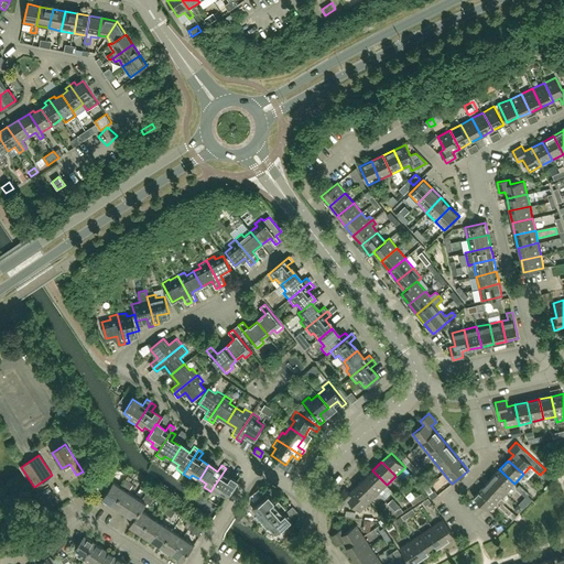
[(227,498),(236,484),(227,477),(230,470),(226,468),(210,491),(217,496),(219,492),(227,498)]
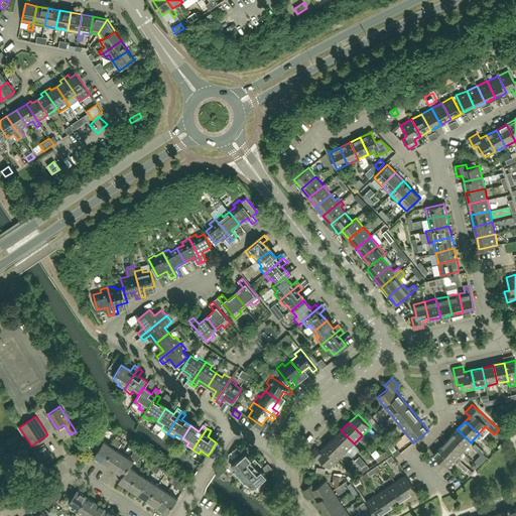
[(471,442),(457,429),(448,437),(463,450),(471,442)]
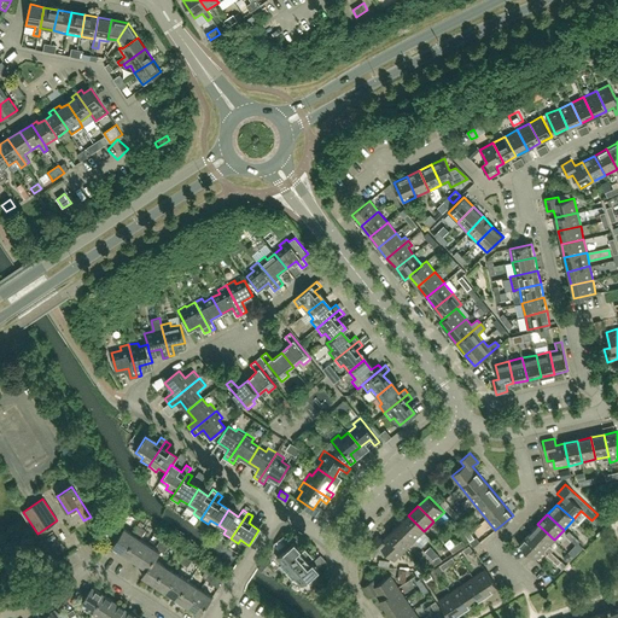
[(424,531),(408,516),(398,525),(414,541),(424,531)]
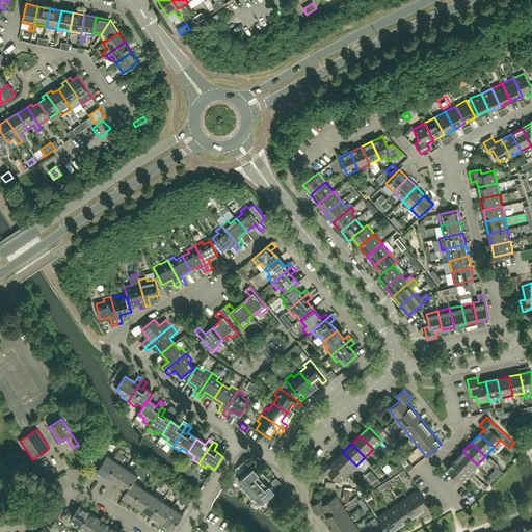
[(477,464),(462,451),(455,460),(469,473),(477,464)]
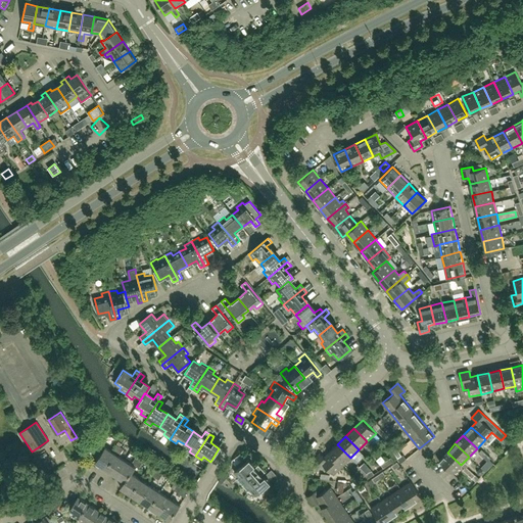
[(350,458),(337,444),(329,453),(342,466),(350,458)]
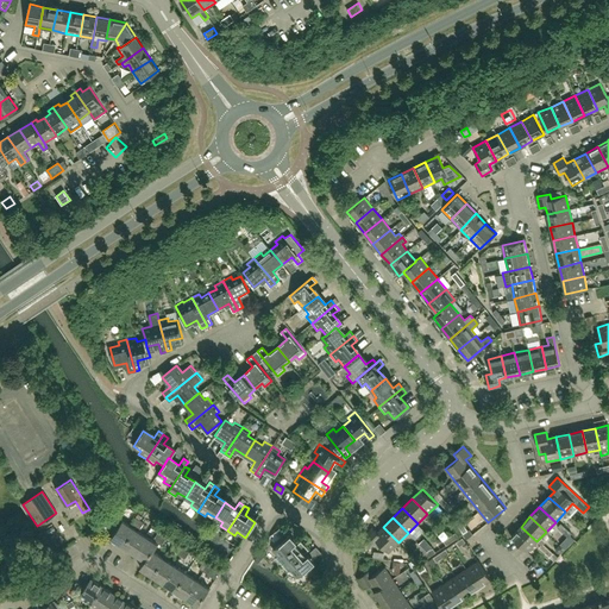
[(123,546),(135,528),(123,521),(111,538),(123,546)]
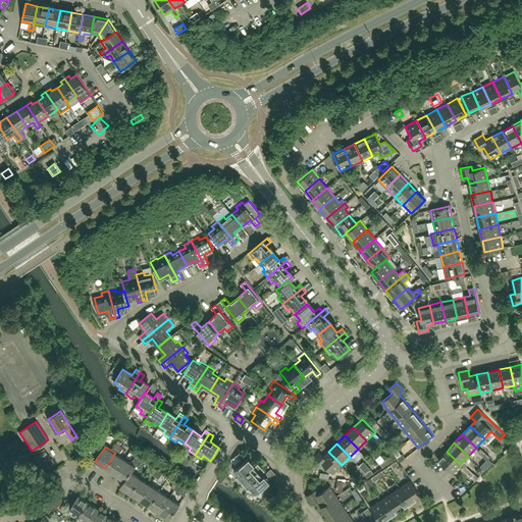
[(342,465),(328,452),(323,457),(319,453),(312,460),(320,468),(323,464),(332,474),(342,465)]
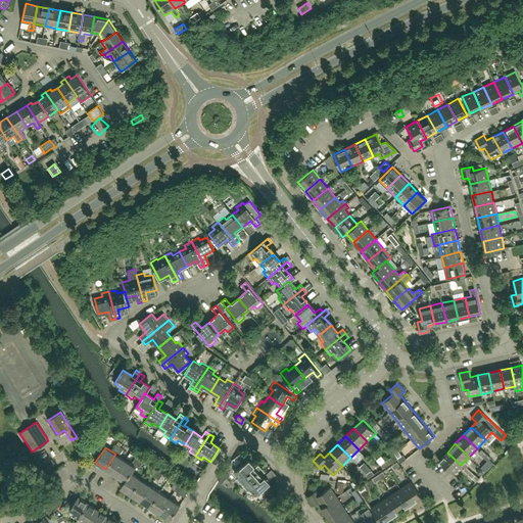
[(461,465),(447,453),(439,461),(453,474),(461,465)]
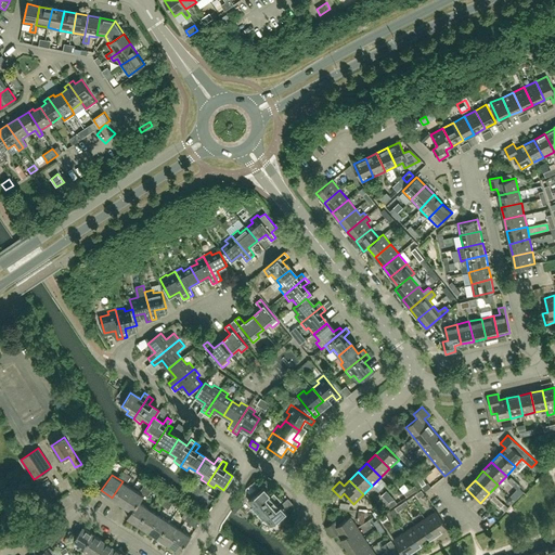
[(123,504),(132,488),(123,481),(112,498),(123,504)]
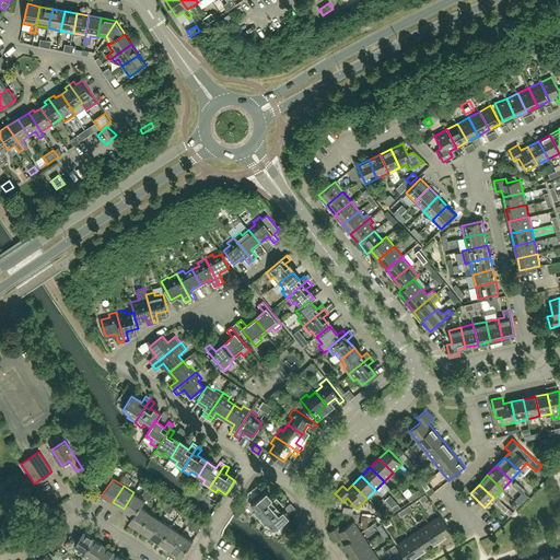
[(254,487),(249,492),(254,497),(259,492),(254,487)]
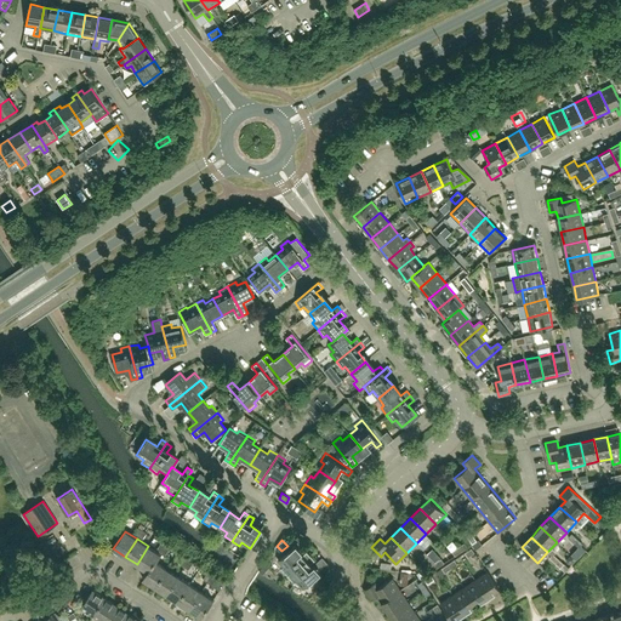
[(155,562),(160,554),(148,546),(137,564),(148,571),(154,560),(155,562)]
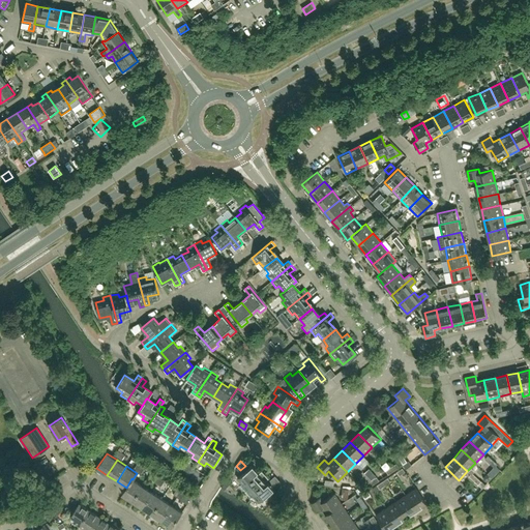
[(245,492),(265,474),(262,471),(257,475),(249,467),(237,478),(242,483),(240,487),(245,492)]
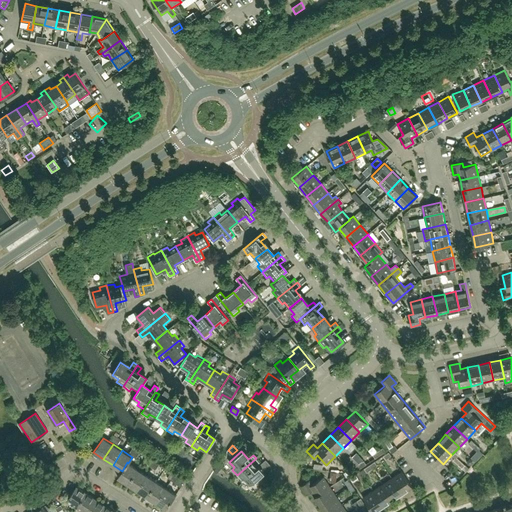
[(250,484),(261,474),(254,466),(259,462),(256,458),(237,475),(242,481),(245,479),(250,484)]
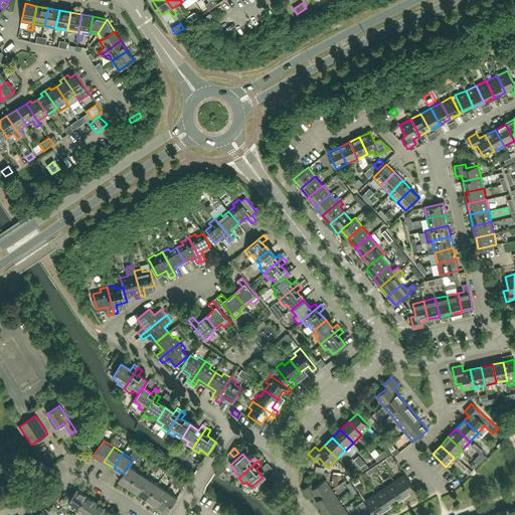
[(138,472),(129,466),(128,465),(123,474),(119,480),(129,487),(138,472)]
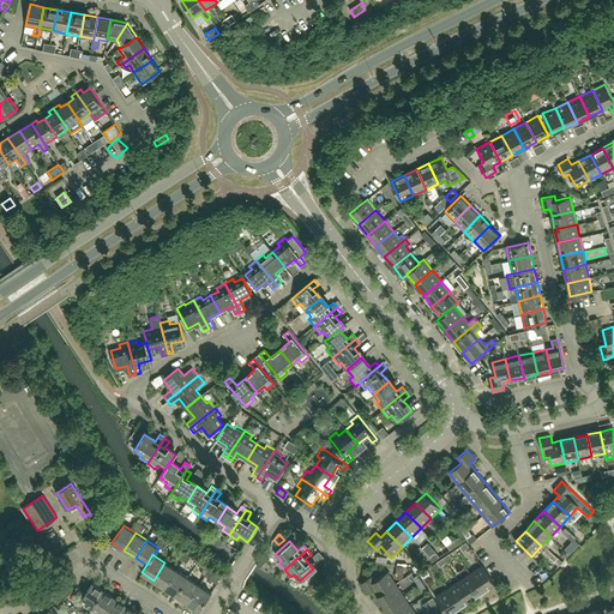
[(164,588),(176,570),(164,563),(154,581),(164,588)]
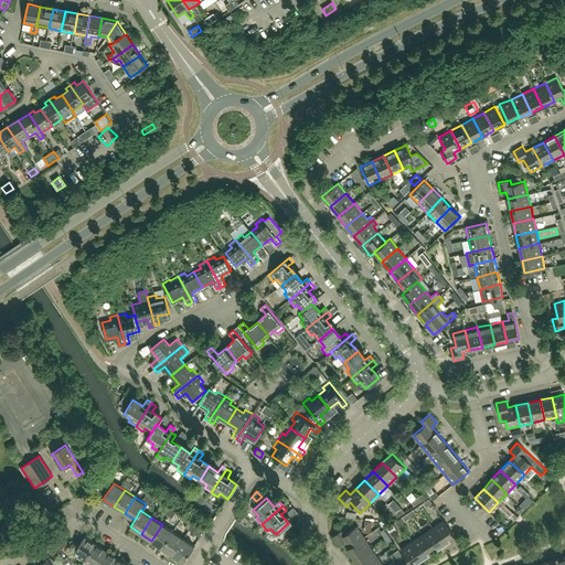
[(455,537),(444,520),(433,528),(444,544),(455,537)]
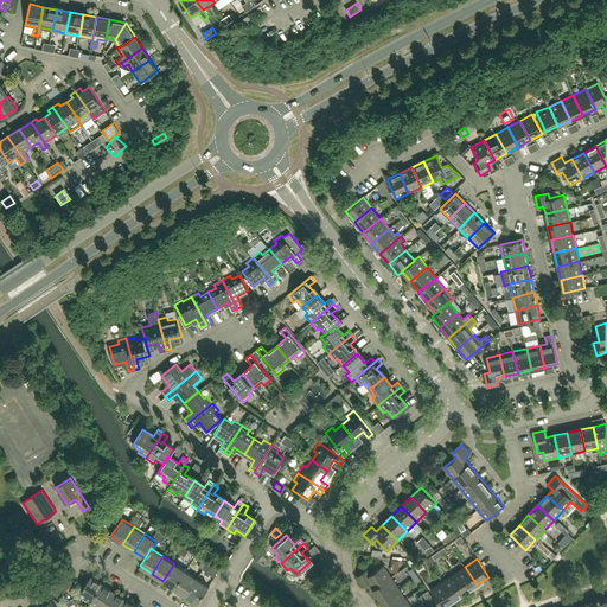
[(174,588),(185,572),(174,563),(163,581),(174,588)]
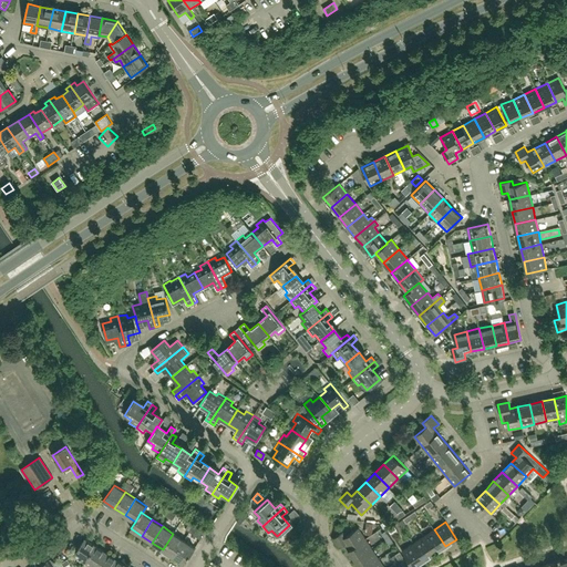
[(348,550),(366,539),(358,528),(346,536),(343,532),(332,538),(339,548),(344,544),(348,550)]
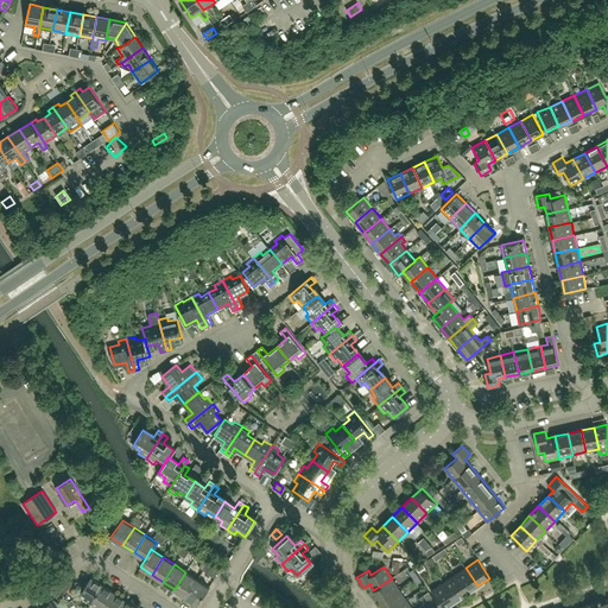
[(477,586),(466,568),(454,575),(467,594),(477,586)]
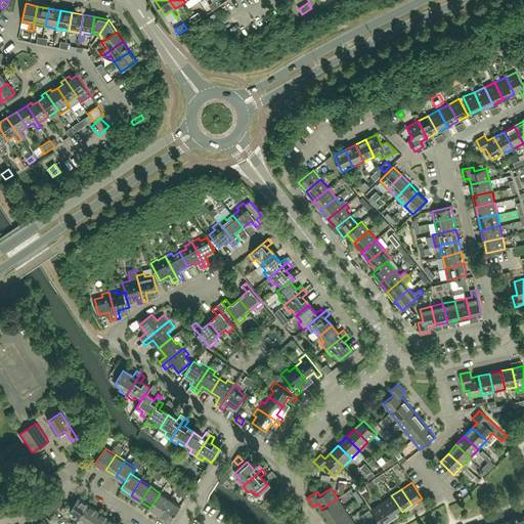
[(160,514),(170,499),(160,493),(150,508),(160,514)]
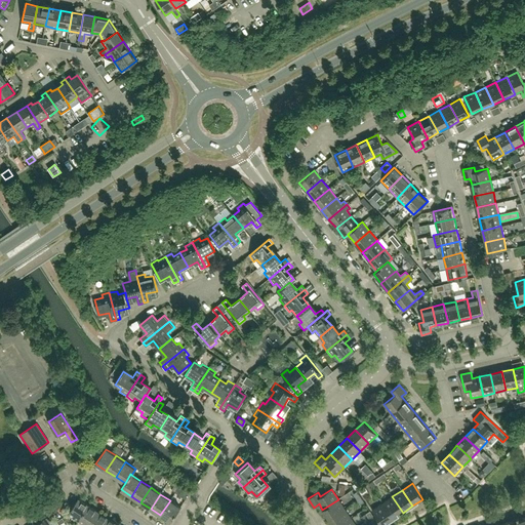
[(384,524),(403,513),(392,496),(372,510),(381,524),(384,524)]
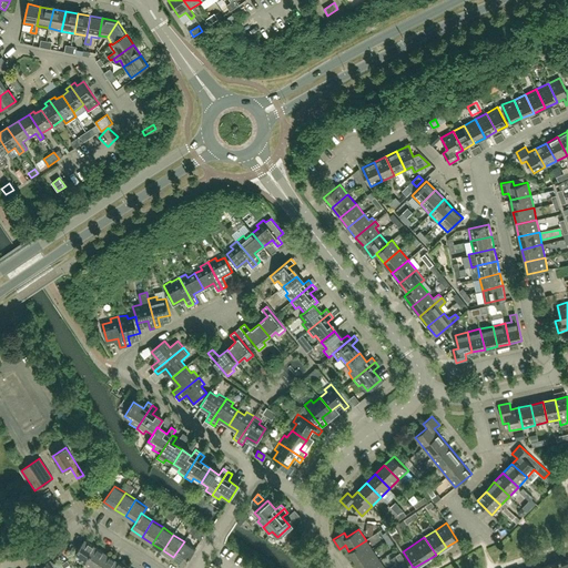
[(85,563),(95,547),(84,539),(74,556),(85,563)]
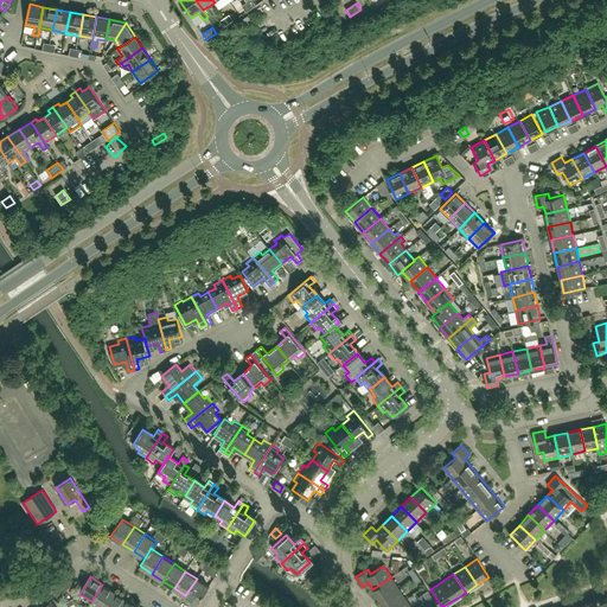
[(410,606),(391,577),(372,589),(384,606),(410,606)]
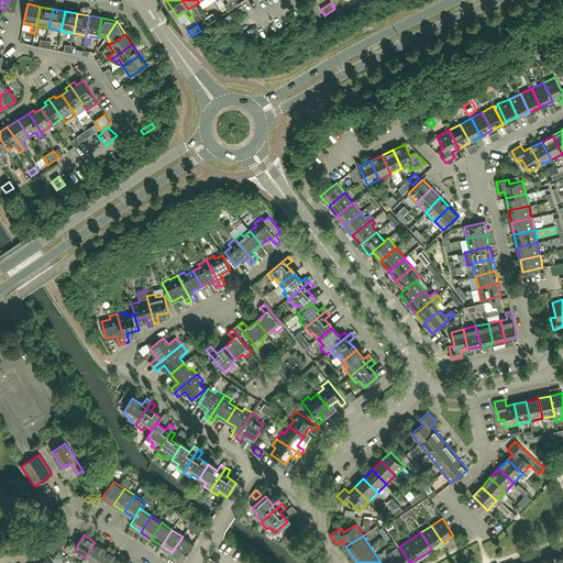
[(183,560),(194,543),(183,537),(172,552),(183,560)]
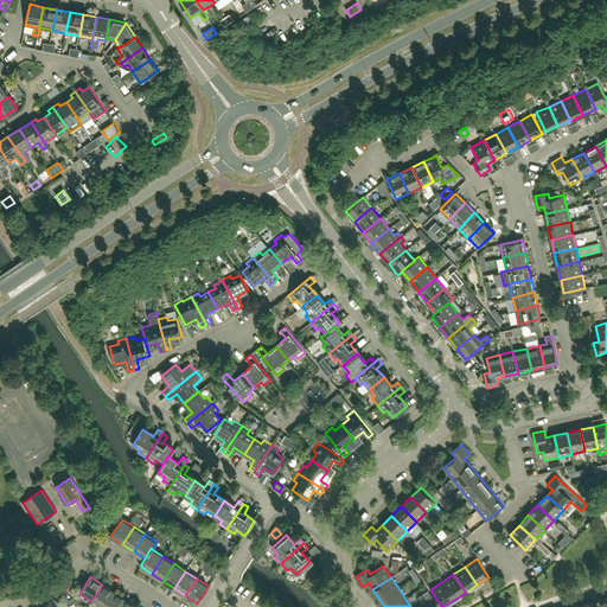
[(98,606),(103,606),(114,592),(102,585),(91,601),(98,606)]
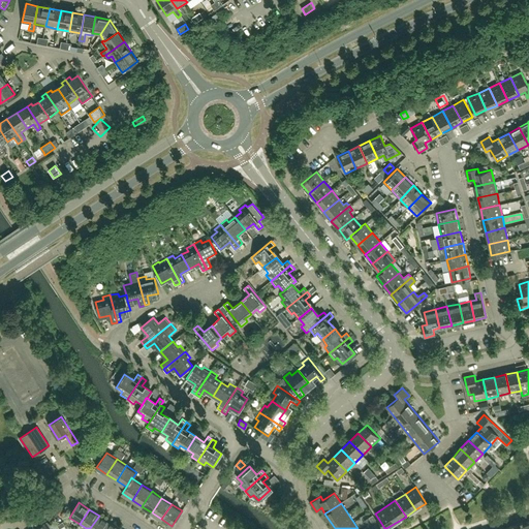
[(524,528),(528,528),(528,520),(526,521),(524,515),(520,516),(524,528)]
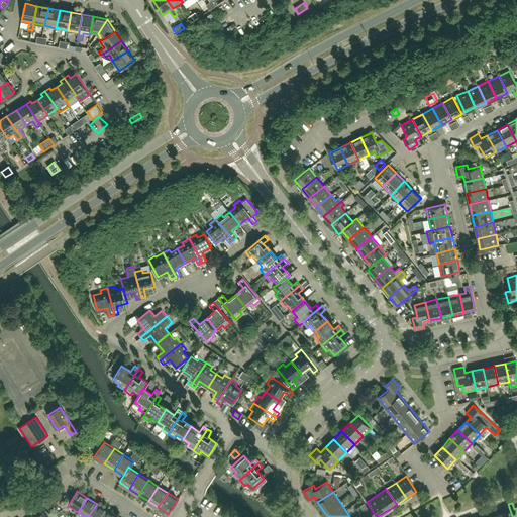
[(101,516),(106,510),(97,504),(88,516),(101,516)]
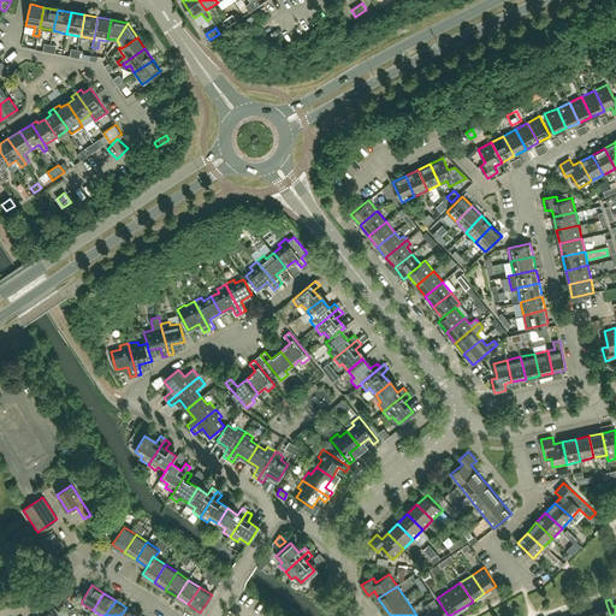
[(610,615),(605,600),(600,602),(603,610),(594,614),(596,615),(610,615)]
